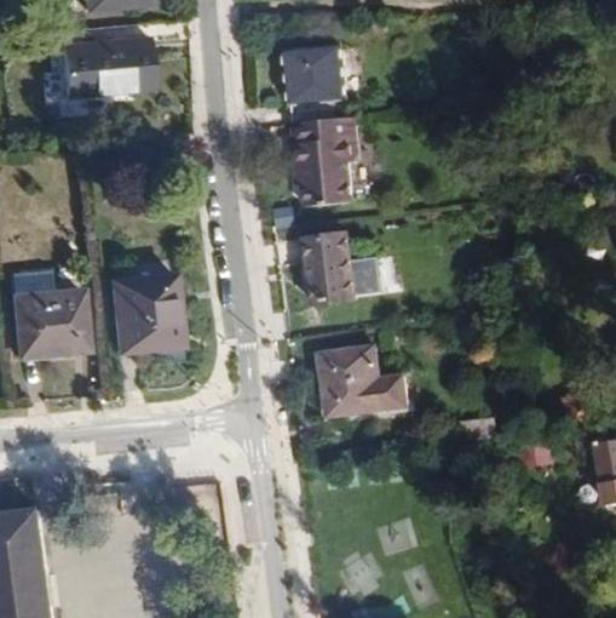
[(82,0),(85,10),(148,4),(147,0),(82,0)]
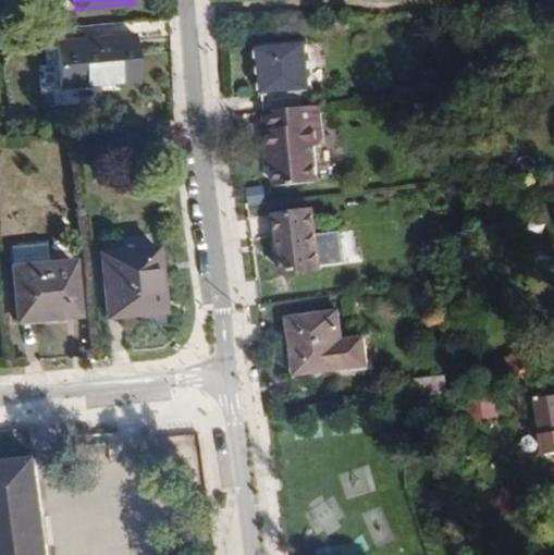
[(56,40),(60,87),(137,79),(134,34),(56,40)]
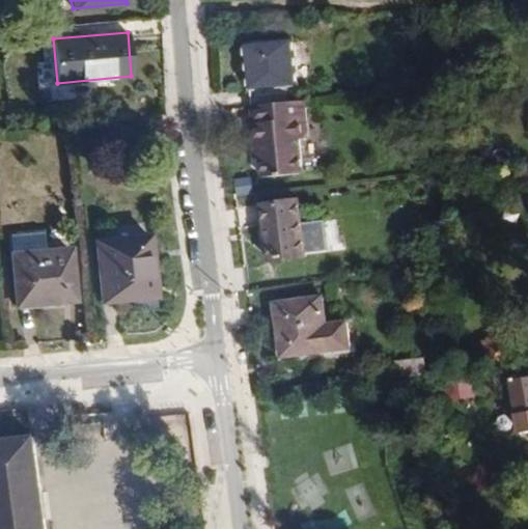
[(295,100),(289,39),(243,45),(248,105),(295,100)]
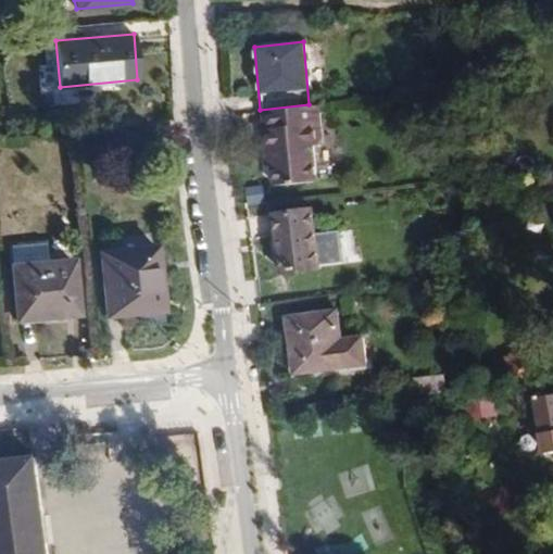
[(321,143),(316,103),(309,104),(260,110),(262,129),(260,131),(263,162),(269,162),(271,183),(314,178),(312,145),(321,143)]
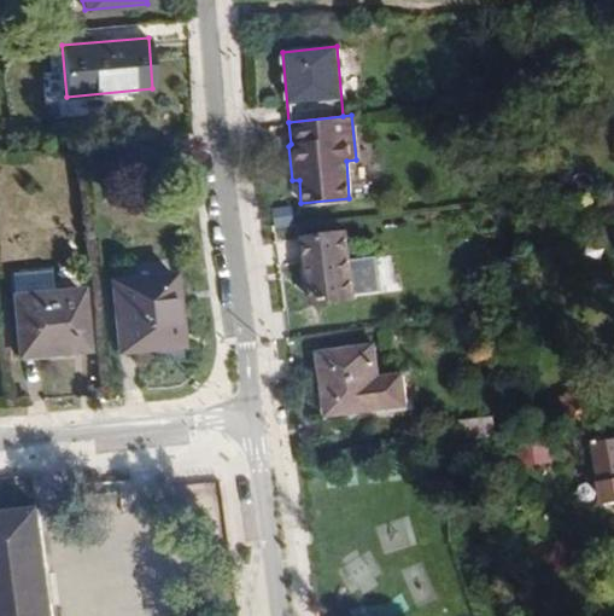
[(302,239),(309,300),(378,291),(376,275),(372,271),(364,269),(356,268),(350,268),(345,236),(302,239)]
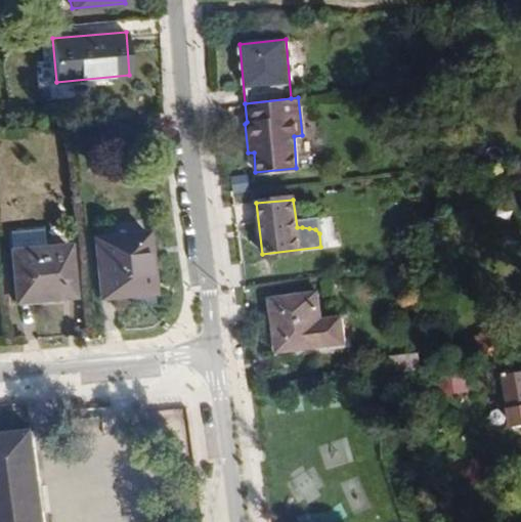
[(42,247),(40,231),(8,233),(9,250),(42,247)]
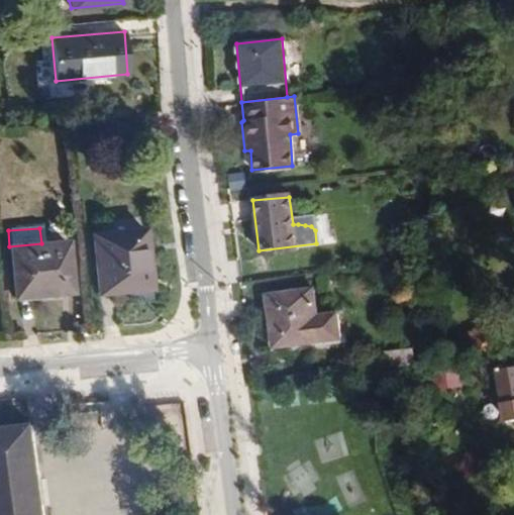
[(92,234),(97,293),(150,289),(145,229),(92,234)]
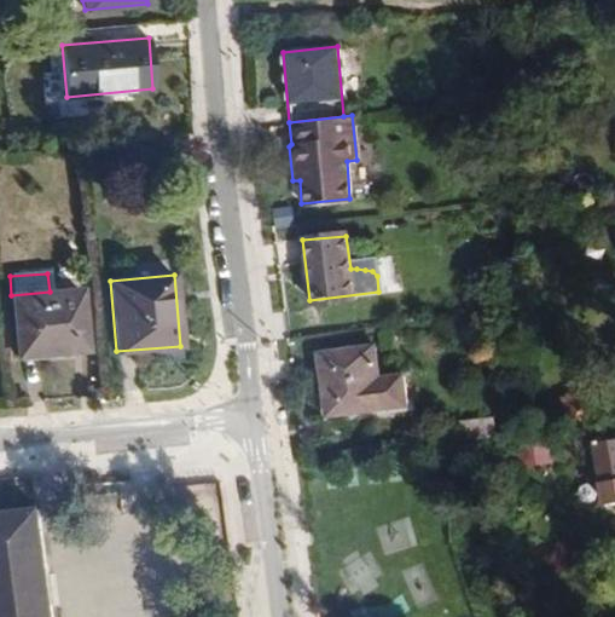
[(86,351),(79,288),(50,292),(11,295),(10,297),(17,356),(86,351)]
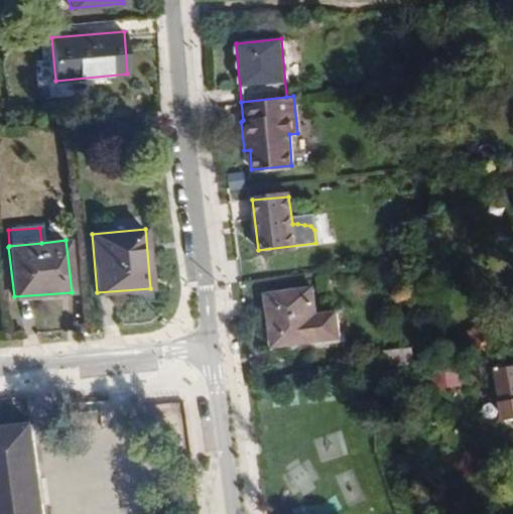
[(264,294),(270,347),(339,339),(336,311),(314,312),(311,288),(264,294)]
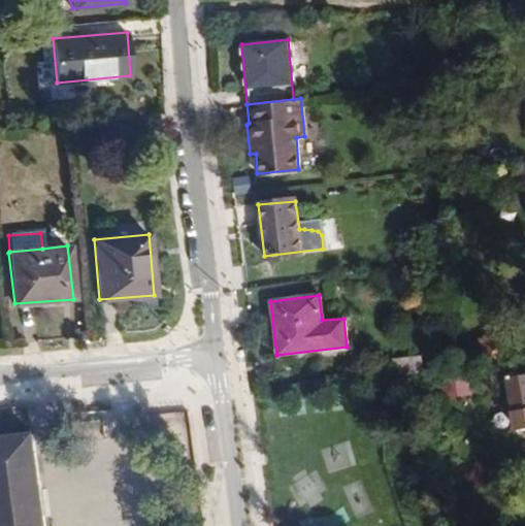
[(478,338),(483,366),(510,361),(505,334),(478,338)]
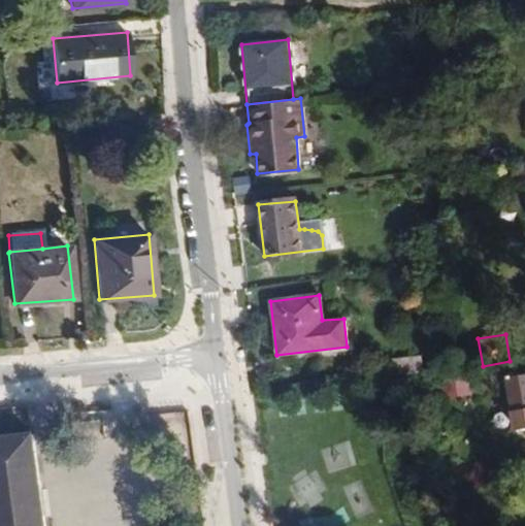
[(420,371),(418,355),(389,358),(391,375),(419,371),(420,371)]
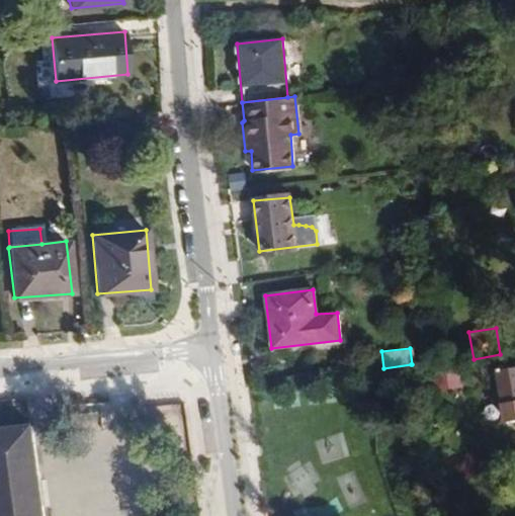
[(514,367),(496,370),(504,421),(514,419),(514,367)]
